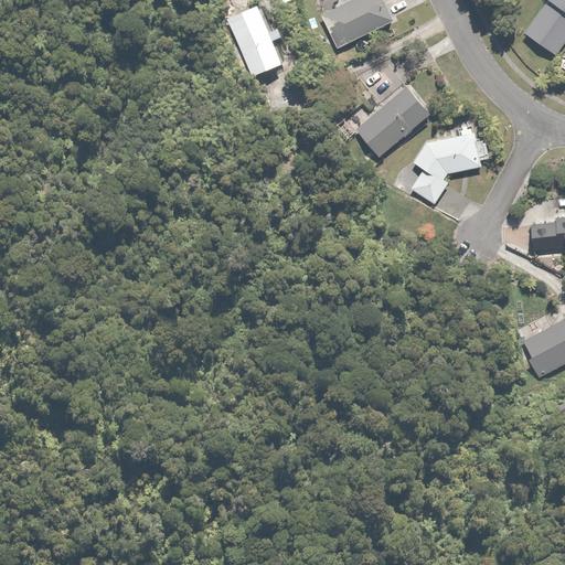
[(341,0),(336,3),(338,8),(323,16),(340,50),(398,21),(388,0),(341,0)]
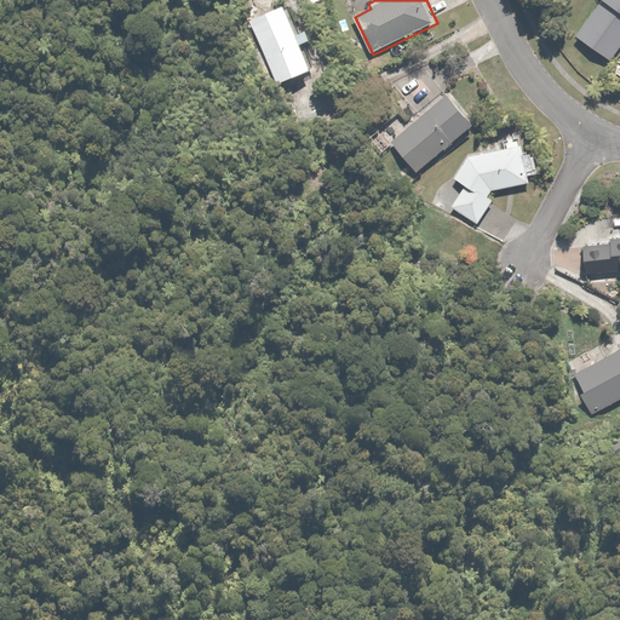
[(619,0),(602,0),(577,35),(613,62),(619,50),(619,0)]
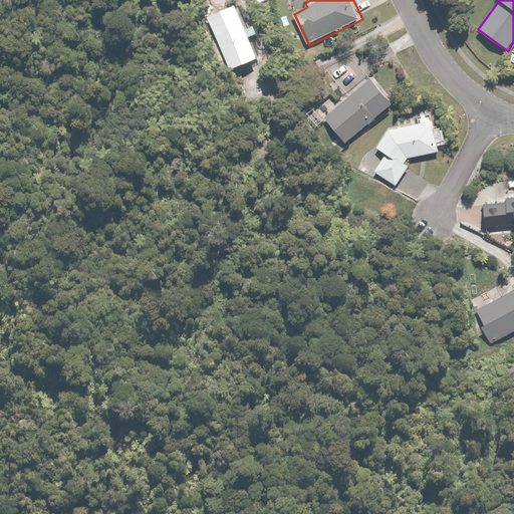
[(240,11),(211,23),(231,69),(259,57),(240,11)]
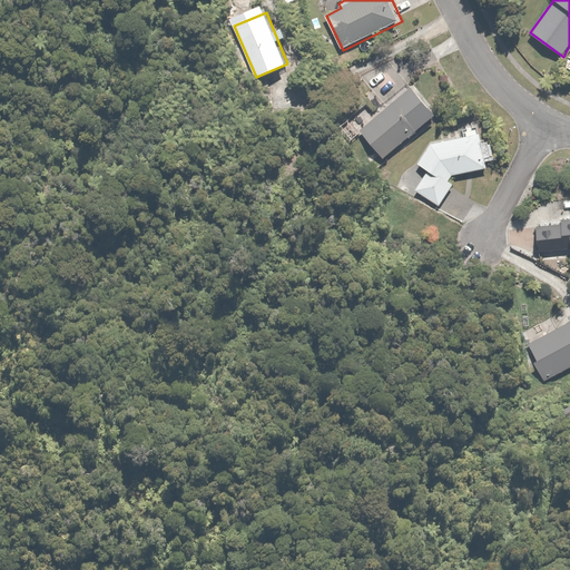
[(415,87),(361,130),(384,159),(439,116),(415,87)]
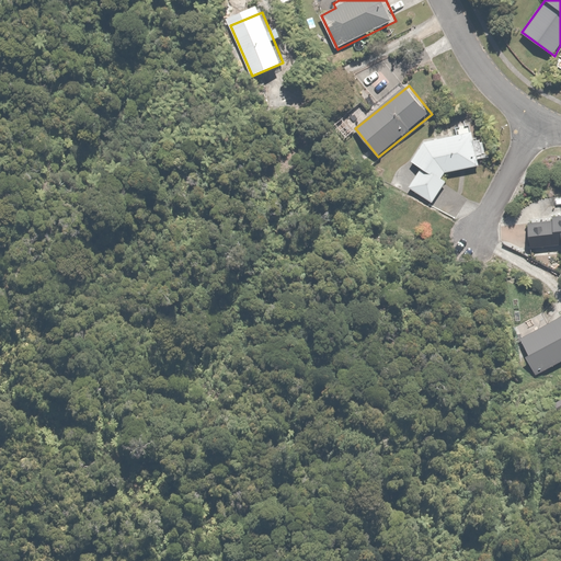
[(413,160),(422,168),(410,187),(433,202),(446,181),(442,178),(446,172),(480,164),(479,156),(484,153),(481,139),(477,140),(476,133),(467,135),(466,127),(456,129),(457,135),(426,141),(413,160)]
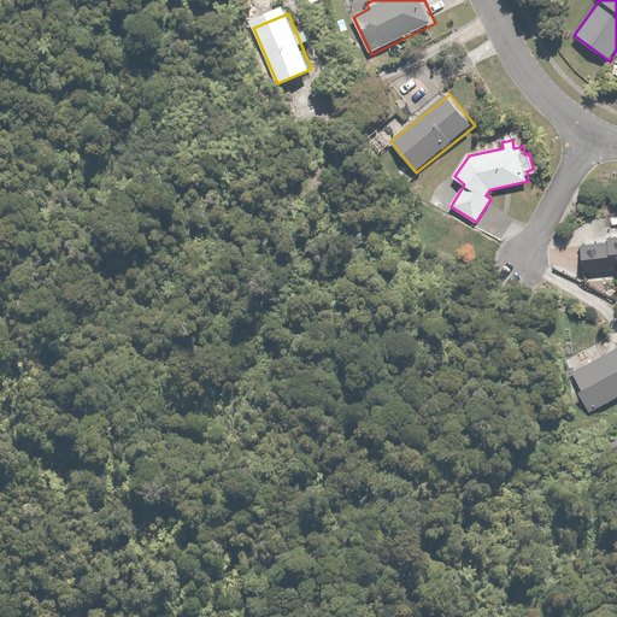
[(583,244),(585,270),(616,266),(616,238),(610,239),(610,242),(583,244)]
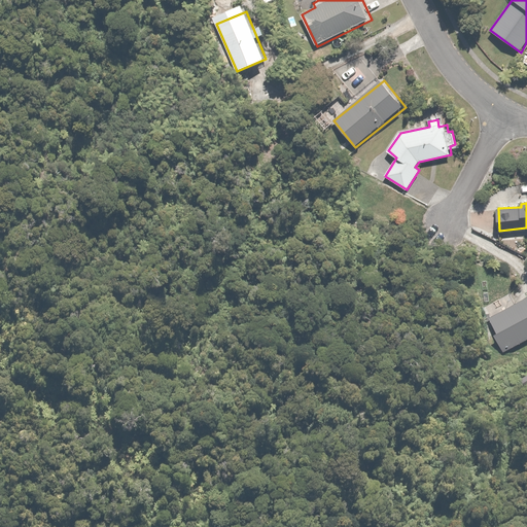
[(526,299),(489,319),(496,335),(495,336),(504,353),(526,341),(526,299)]
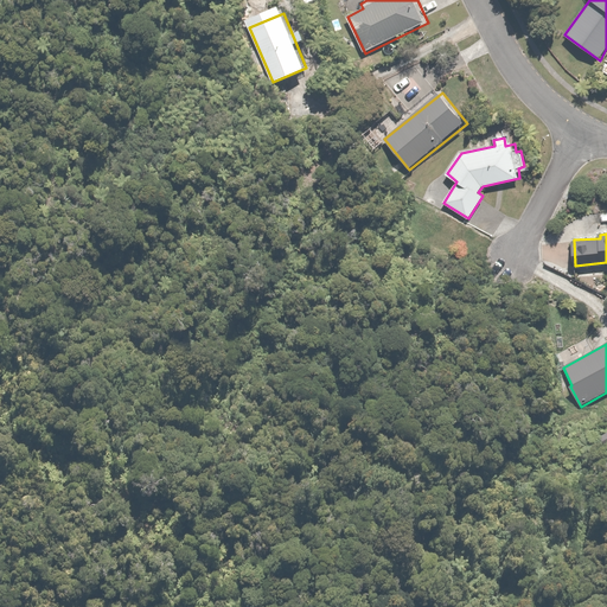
All buildings are outlined.
